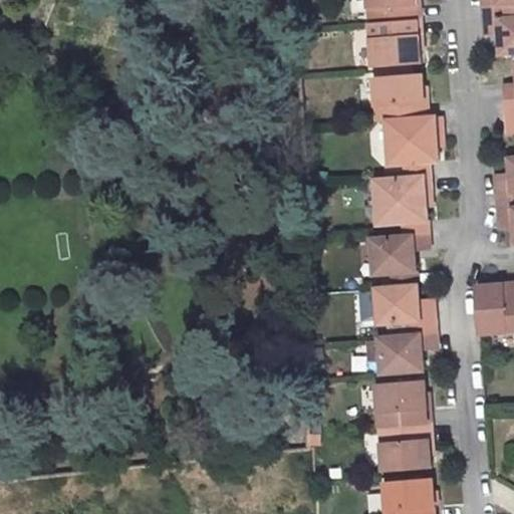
[(366,0),(368,24),(421,20),(420,5),(419,0),(366,0)]
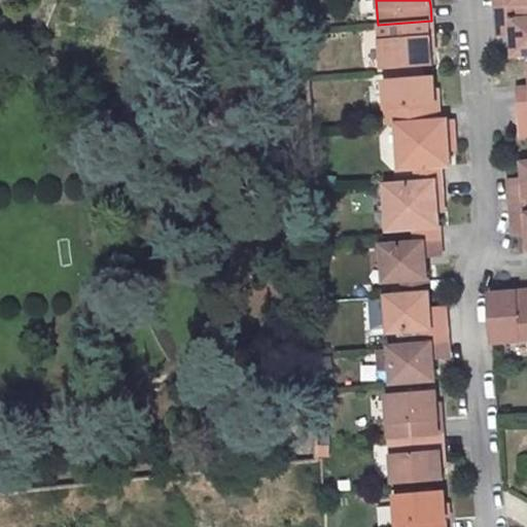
[(497,23),(523,22),(521,5),(496,7),(497,23)]
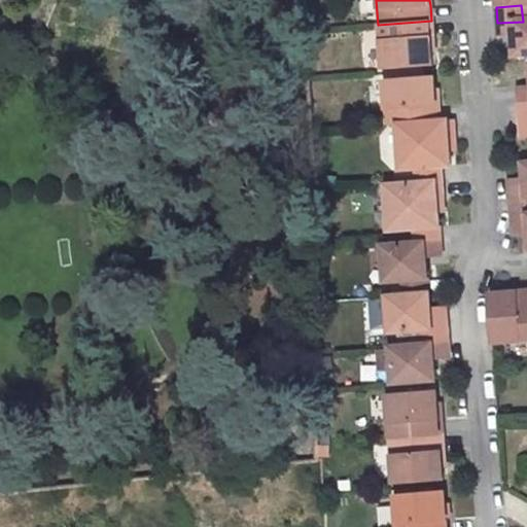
[(381,70),(423,67),(434,66),(431,36),(431,21),(378,25),(381,70)]
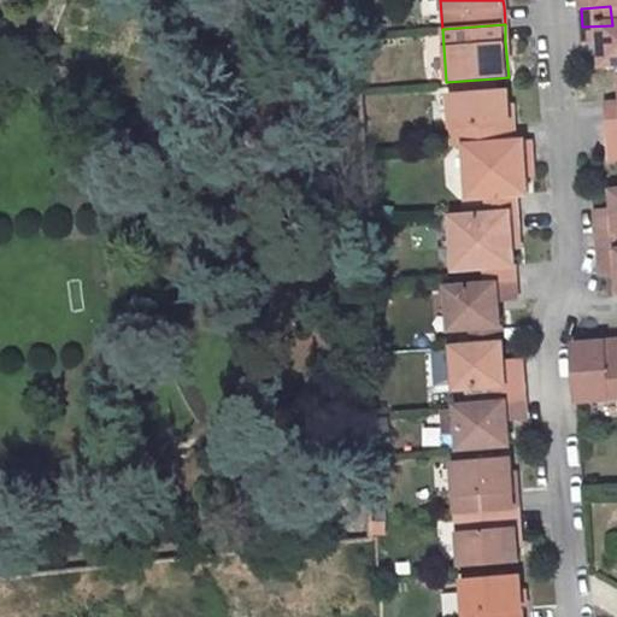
[(604,65),(616,64),(616,24),(612,25),(582,27),(583,43),(603,42),(604,65)]
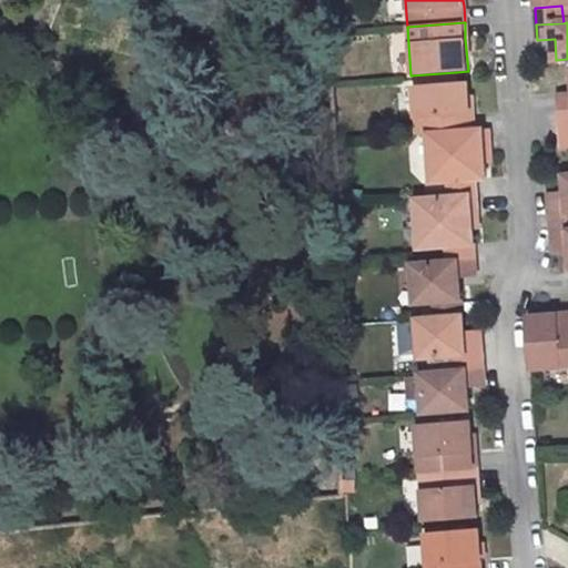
[(419,134),(472,131),(470,114),(468,82),(457,83),(412,85),(415,135),(419,134)]
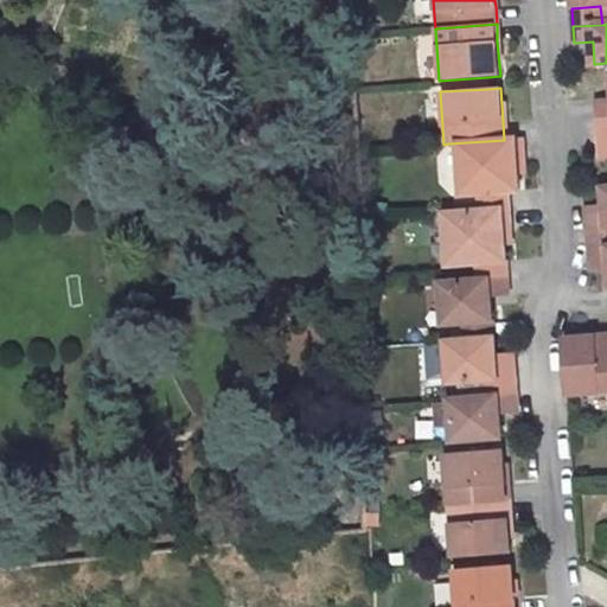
[(606,98),(596,100),(598,119),(606,117),(606,98)]
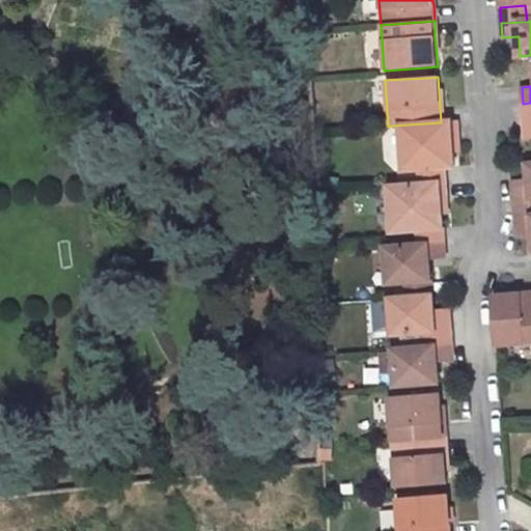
[(396,172),(418,170),(447,168),(445,137),(452,136),(458,136),(457,120),(441,122),(392,126),(393,141),(396,172)]
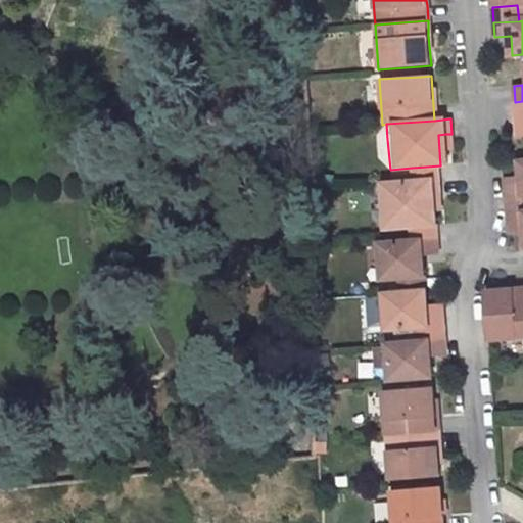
[(522,197),(522,161),(521,161),(522,182),(507,184),(508,199),(522,197)]
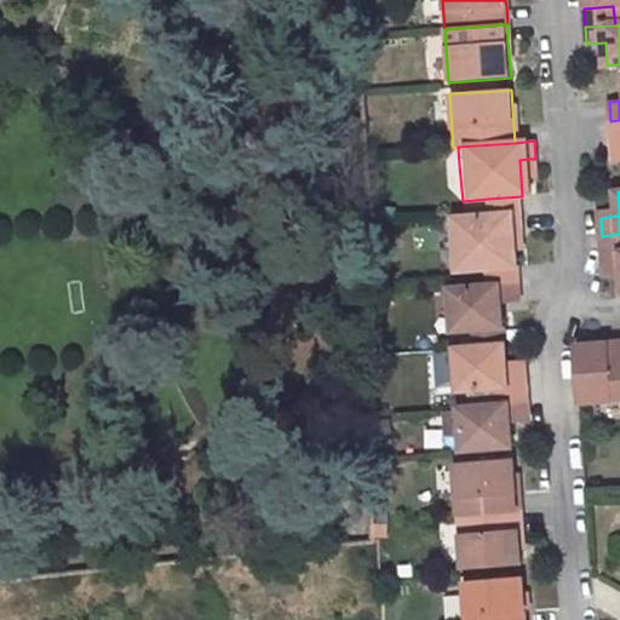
[(489,216),(522,212),(522,196),(488,199),(489,216)]
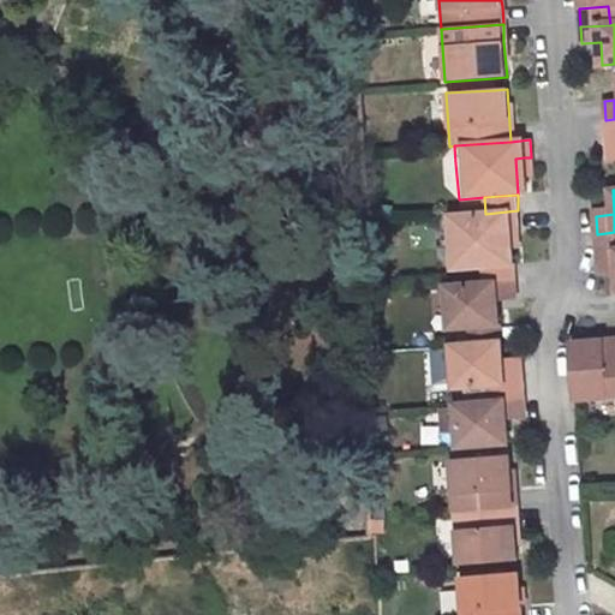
[(481,267),(513,264),(511,230),(519,228),(518,210),(485,214),(452,216),(455,269),(481,267)]
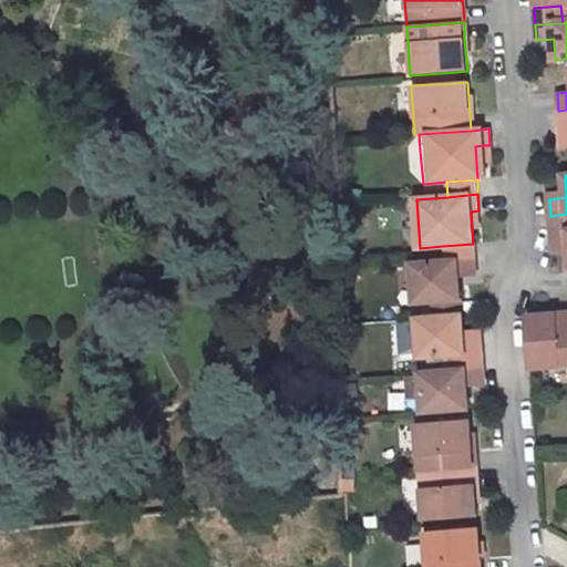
[(552,232),(566,230),(566,214),(550,216),(552,232)]
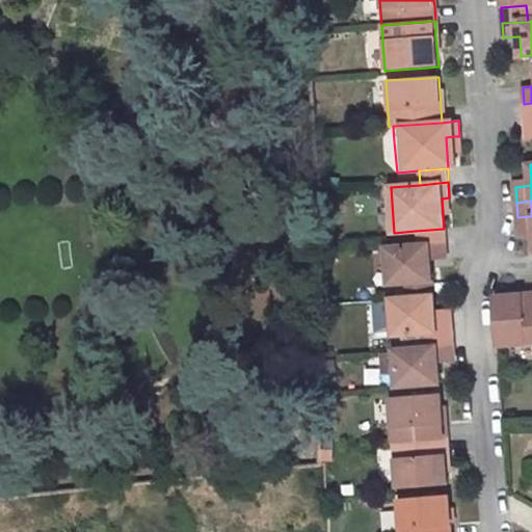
[(531,216),(517,217),(519,233),(531,231),(531,216)]
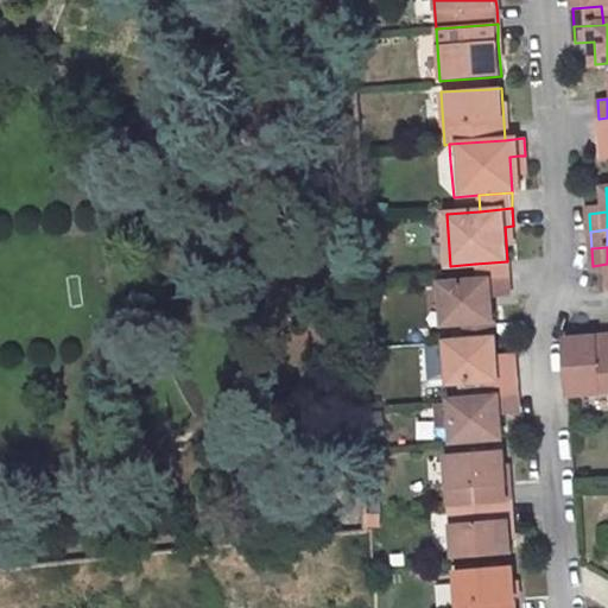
[(476,282),(508,279),(507,261),(475,264),(476,282)]
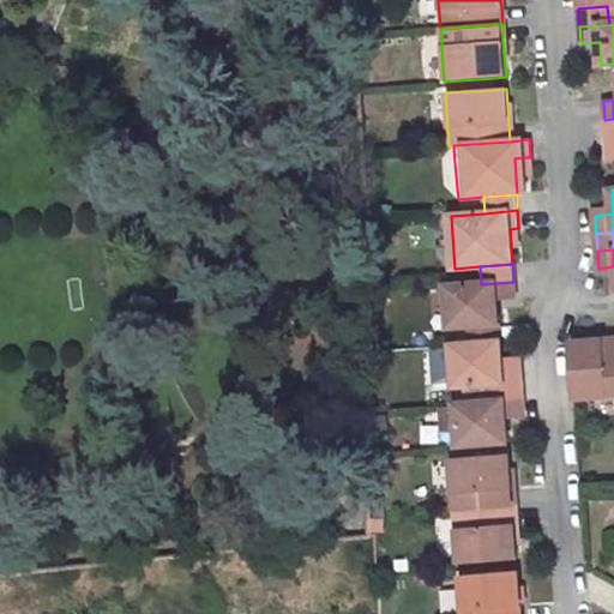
[(468,325),(498,324),(497,300),(516,299),(513,282),(481,284),(447,287),(450,327),(468,325)]
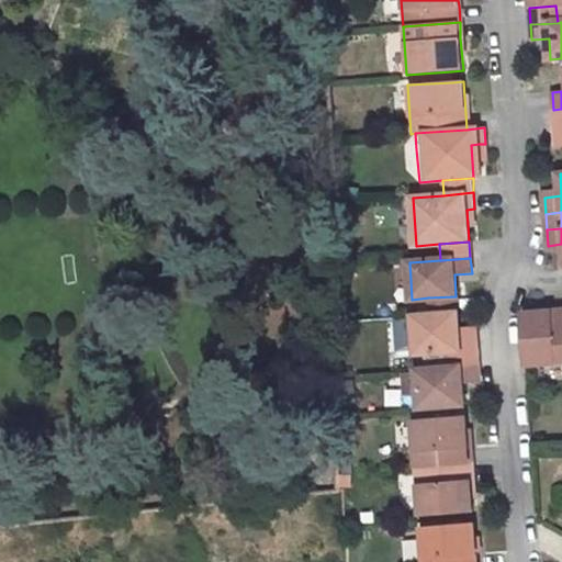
[(429,315),(458,313),(456,296),(428,298),(429,315)]
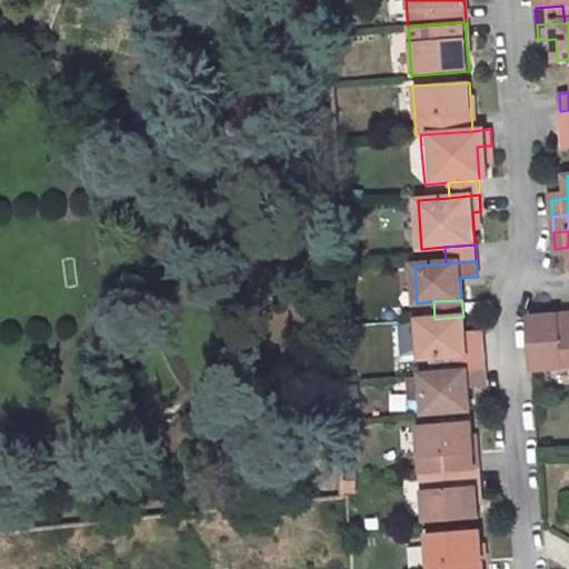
[(527,317),(531,371),(568,368),(568,313),(561,315),(527,317)]
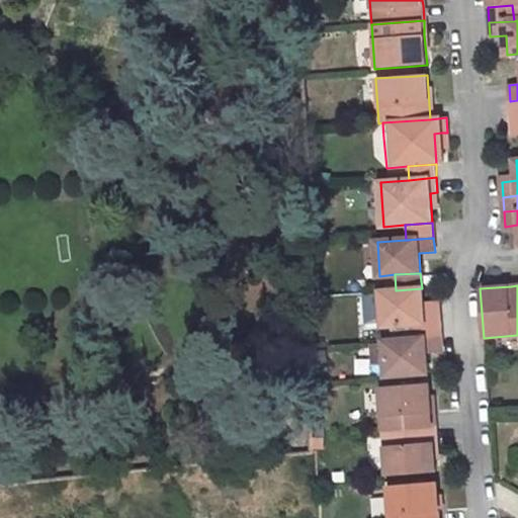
[(380,291),(382,327),(417,325),(439,323),(439,308),(423,309),(422,288),(396,290),(380,291)]
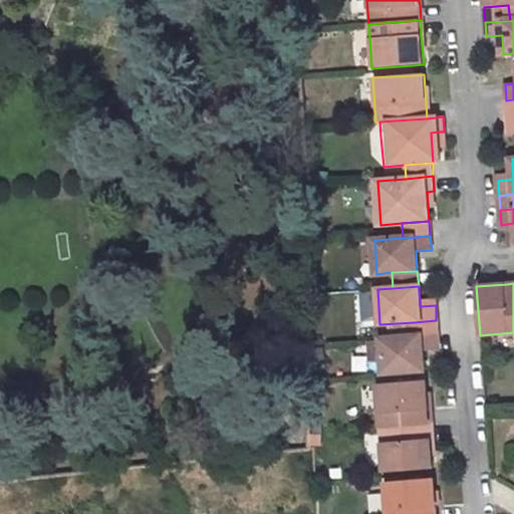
[(375,321),(376,292),(362,291),(361,320),(375,321)]
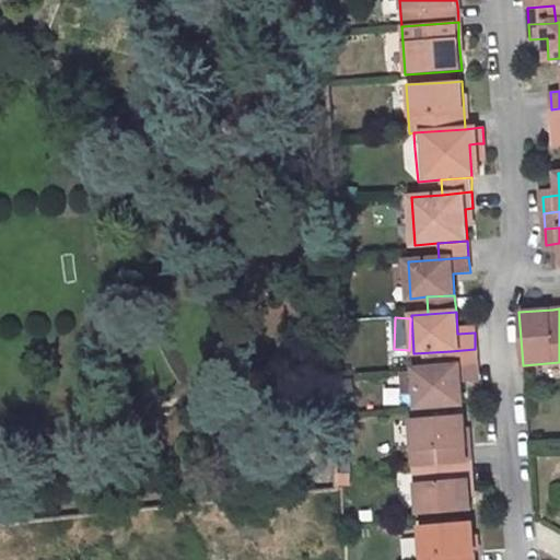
[(451,366),(477,364),(475,349),(451,351),(451,366)]
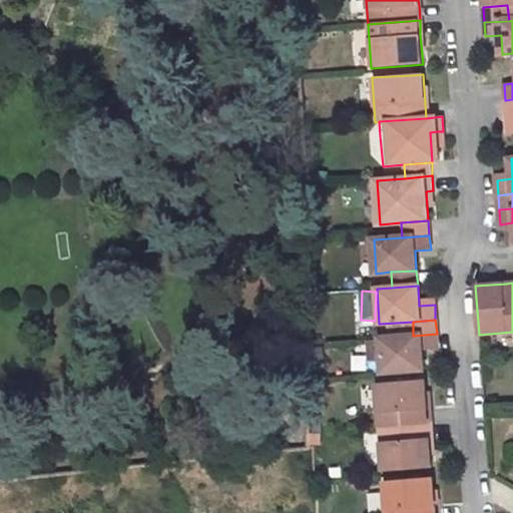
[(413,336),(380,338),(383,372),(414,370),(424,369),(422,350),(438,349),(437,334),(413,336)]
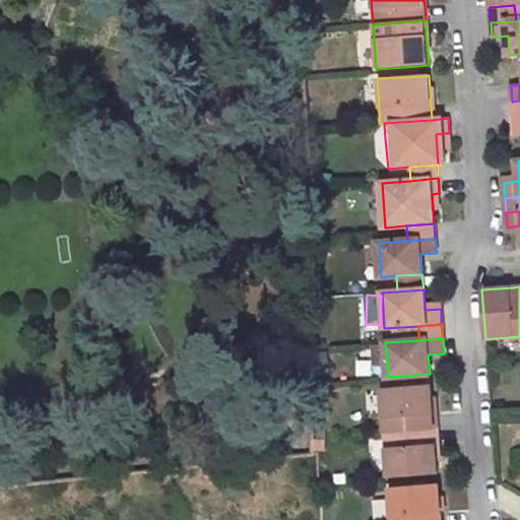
[(382,434),(434,430),(433,415),(430,385),(419,386),(379,389),(382,434)]
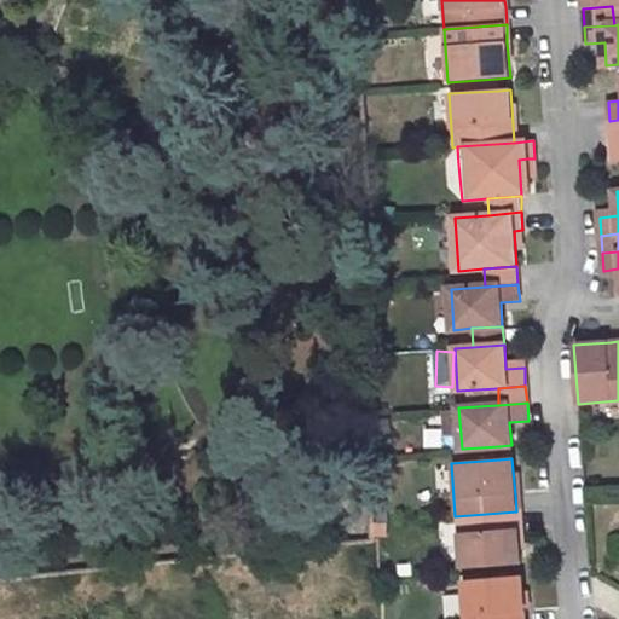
[(460,568),(508,566),(520,563),(518,531),(516,512),(455,516),(460,568)]
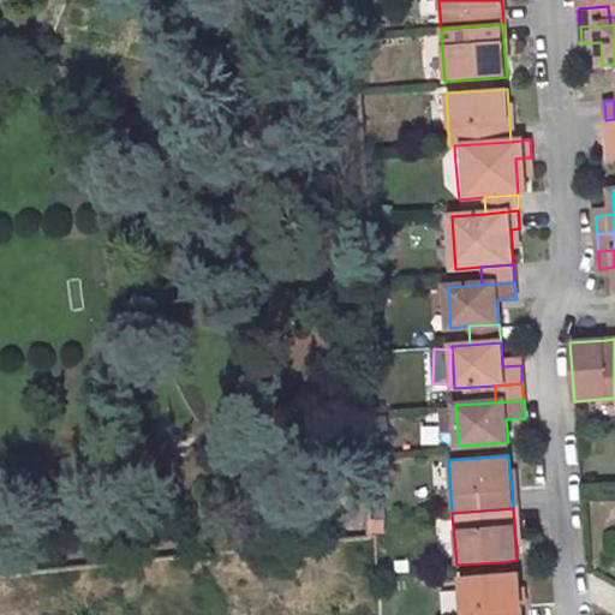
[(459,614),(520,614),(520,608),(518,573),(506,574),(457,578),(459,614)]
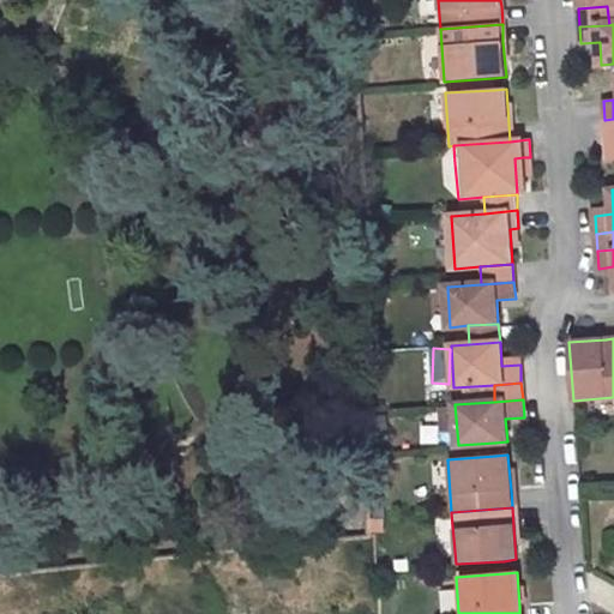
All buildings are outlined.
